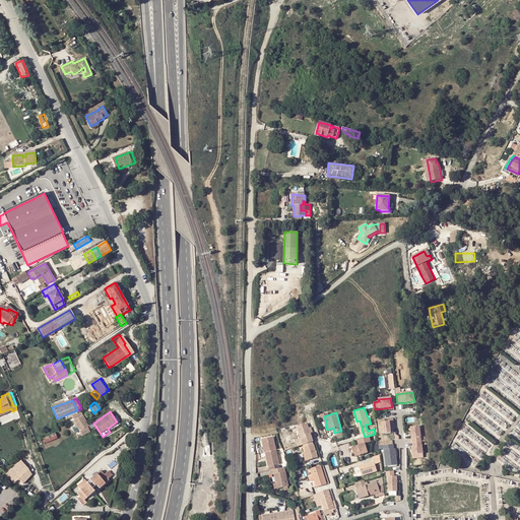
[(78,418),(73,420),(68,424),(72,431),(67,434),(82,429),(81,427),(81,426),(78,418)]
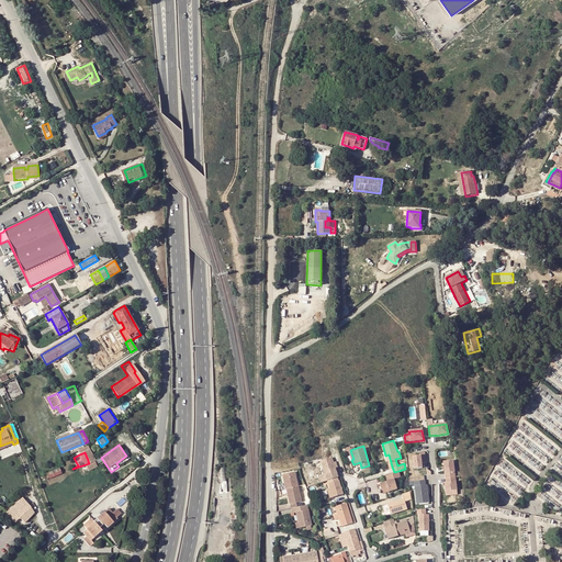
[(423,469),(420,456),(413,457),(414,469),(423,469)]
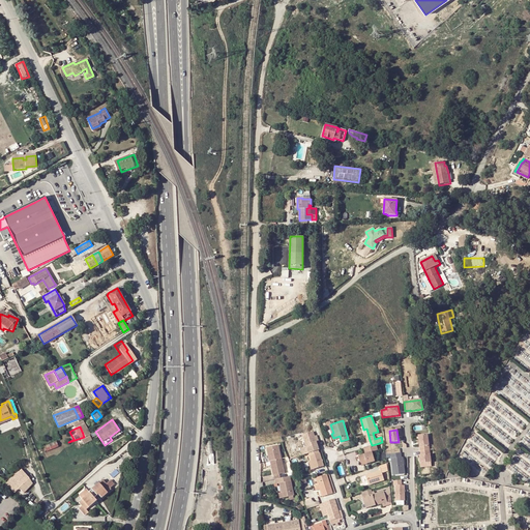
[(303,435),(306,446),(308,453),(310,453),(318,450),(319,450),(313,432),(303,435)]
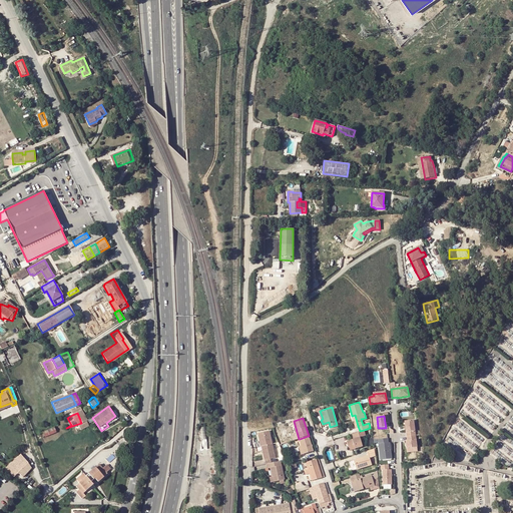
[(407,449),(417,448),(414,421),(405,422),(407,441),(406,441),(407,449)]
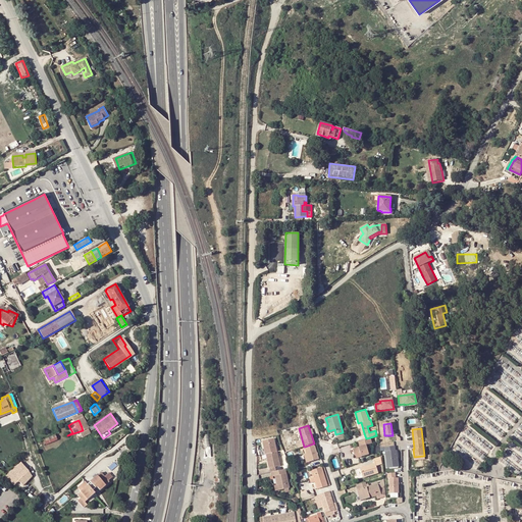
[(70,440),(84,433),(83,430),(67,435),(70,440)]
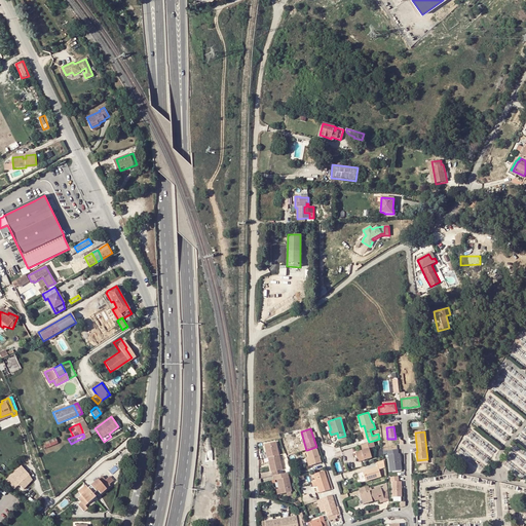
[(58,438),(45,442),(47,448),(60,443),(58,438)]
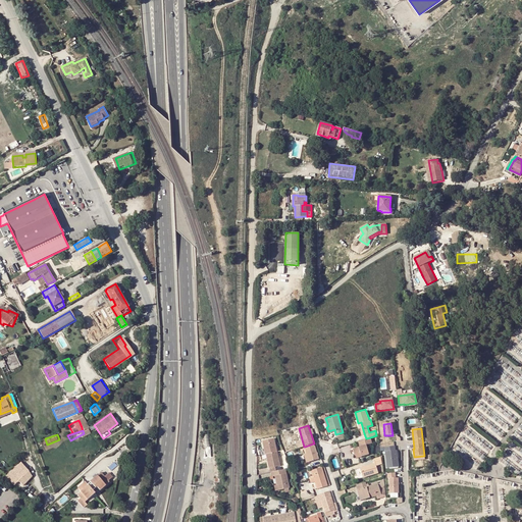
[(366,444),(371,442),(370,437),(366,438),(358,440),(360,446),(353,448),(356,457),(369,453),(366,444)]
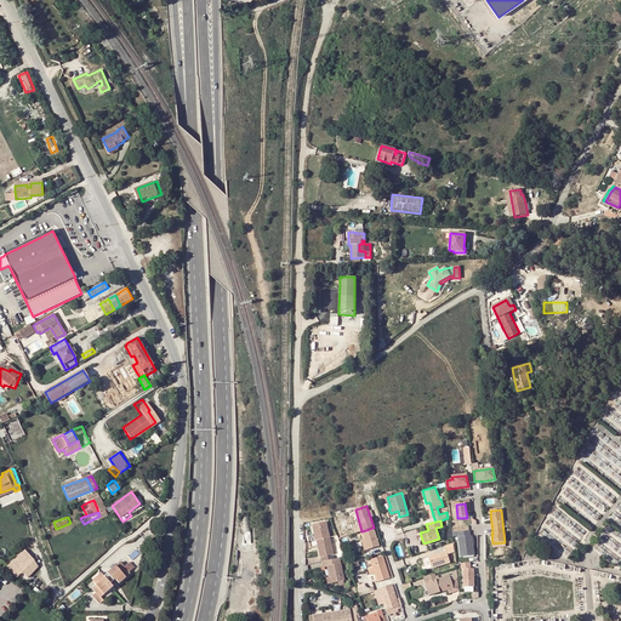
[(317,535),(309,536),(311,542),(330,539),(328,522),(314,525),(317,535)]
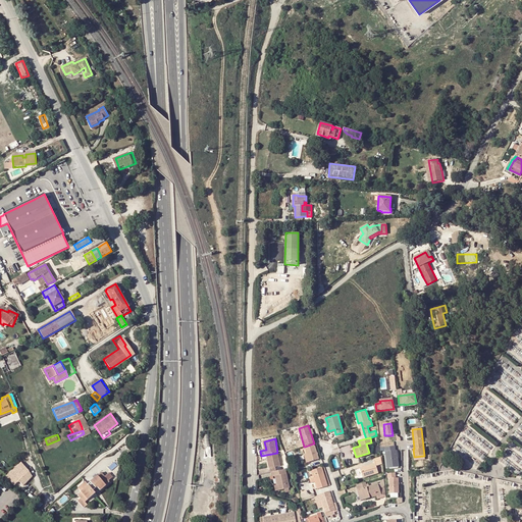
[(304,448),(306,454),(309,462),(319,459),(315,446),(314,447),(313,444),(305,447),(304,448)]
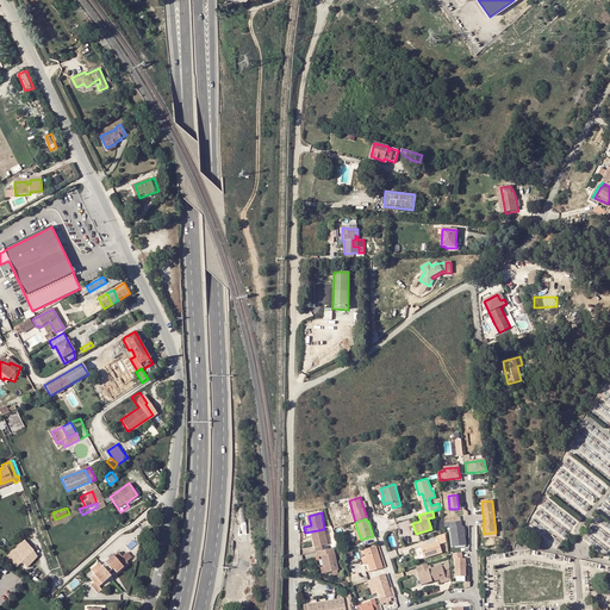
[(462,527),(461,522),(450,523),(450,528),(452,539),(454,539),(455,547),(466,546),(464,527),(462,527)]
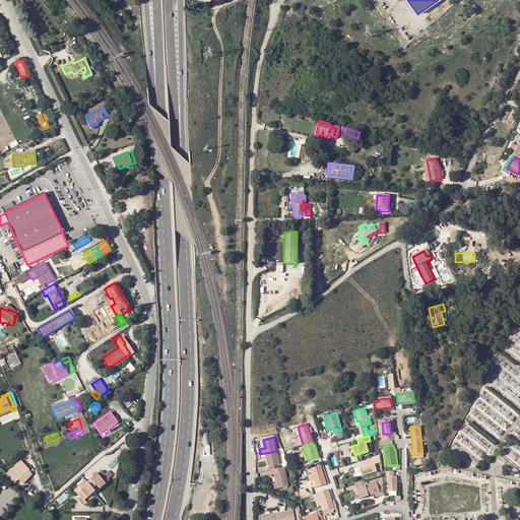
[(276,451),(260,454),(261,459),(267,458),(269,467),(279,464),(276,451)]
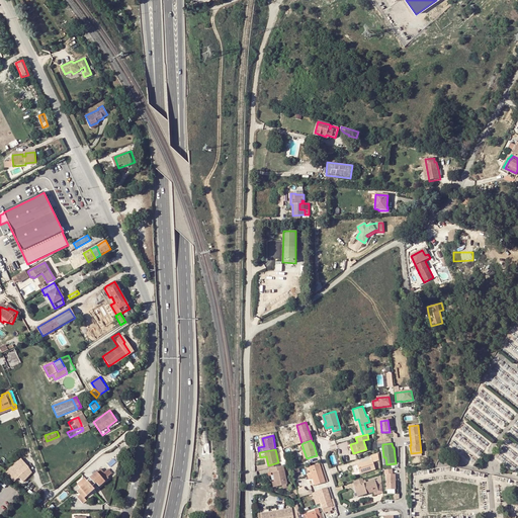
[(374,468),(372,461),(379,459),(377,452),(370,454),(371,458),(357,463),(360,472),(374,468)]
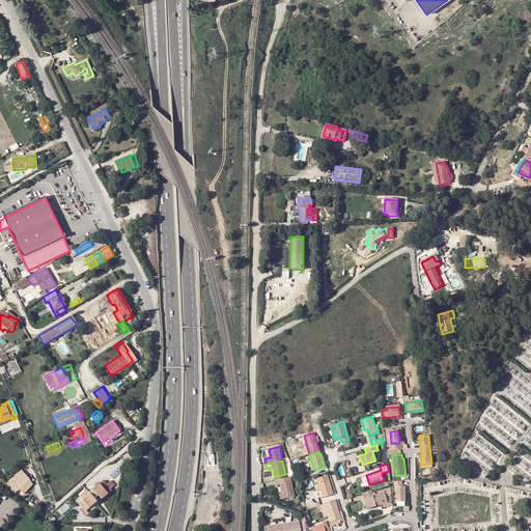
[(14,480),(17,483),(11,488),(16,492),(21,487),(25,492),(33,484),(22,472),(14,480)]
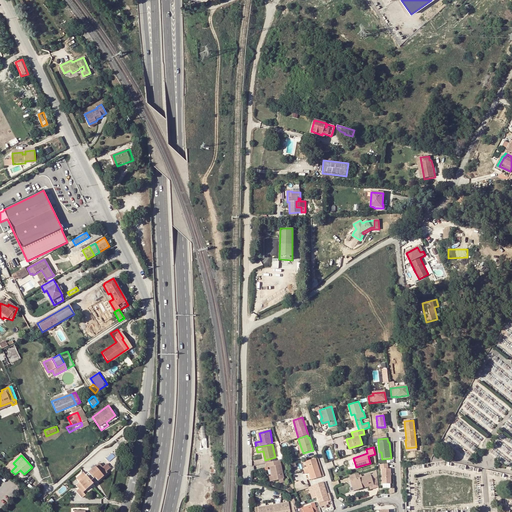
[(306,462),(308,468),(309,473),(311,480),(321,476),(316,459),(306,462)]
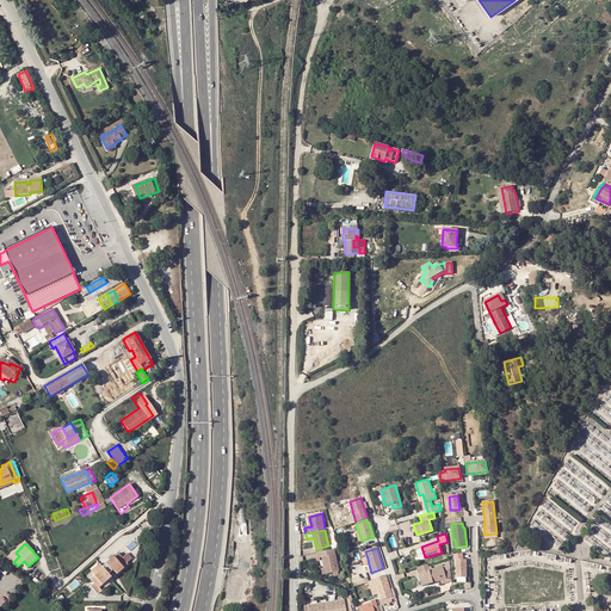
[(320,559),(322,557),(325,569),(327,568),(328,574),(339,572),(334,550),(319,554),(320,559)]
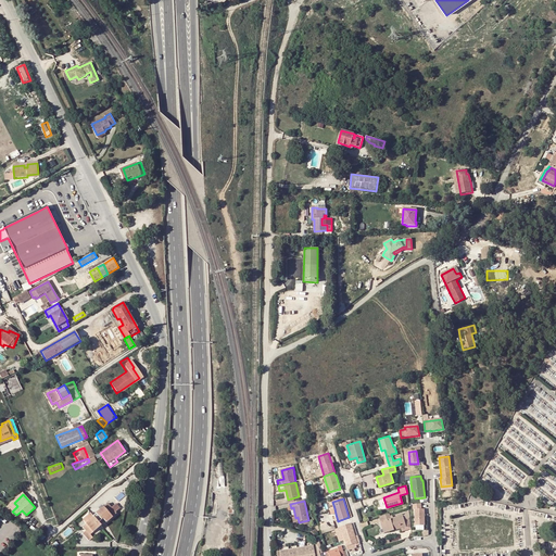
[(92,517),(97,522),(101,518),(105,522),(115,514),(114,513),(118,508),(115,504),(110,508),(106,504),(92,517)]
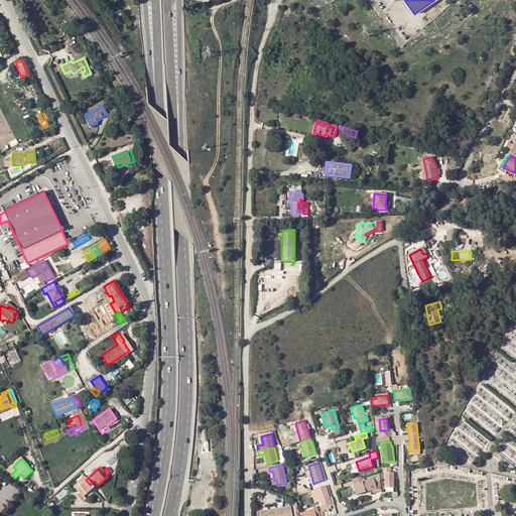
[(391,468),(383,469),(384,473),(385,473),(385,488),(394,488),(394,473),(391,473),(391,468)]
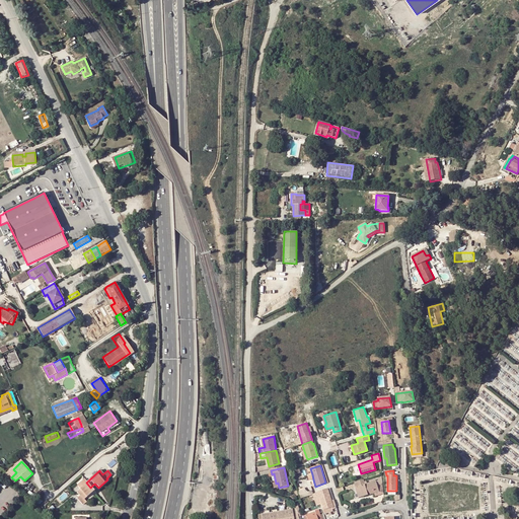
[(354,482),(356,487),(359,486),(362,496),(373,492),(379,490),(377,485),(375,479),(365,484),(363,478),(354,482)]
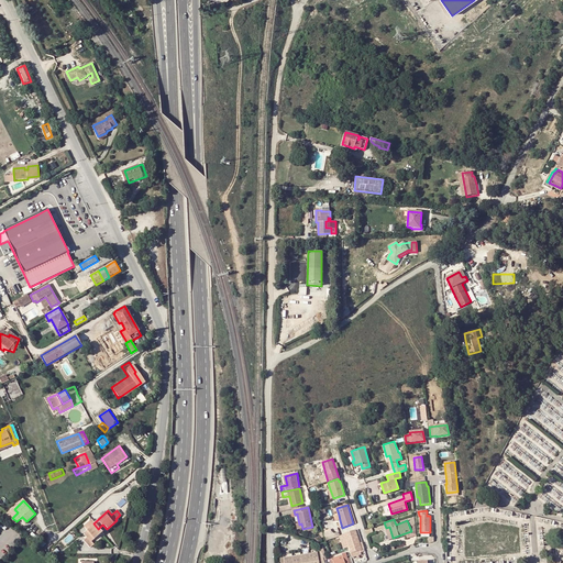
[(86,531),(94,523),(90,520),(83,527),(86,531)]
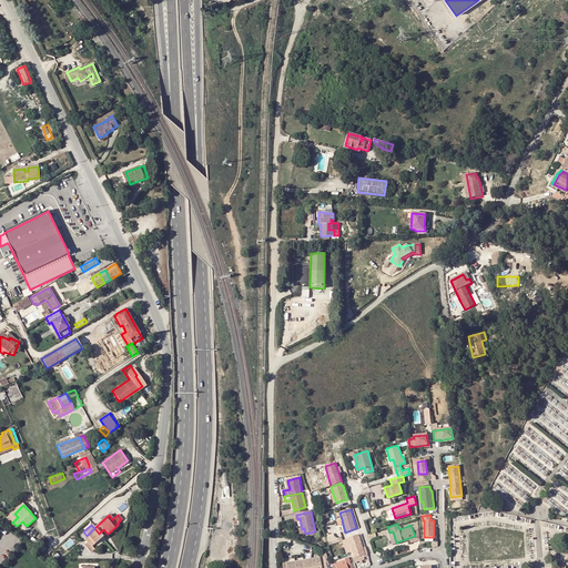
[(99,534),(94,528),(87,536),(83,538),(88,543),(84,546),(91,553),(94,550),(91,547),(102,537),(99,534)]
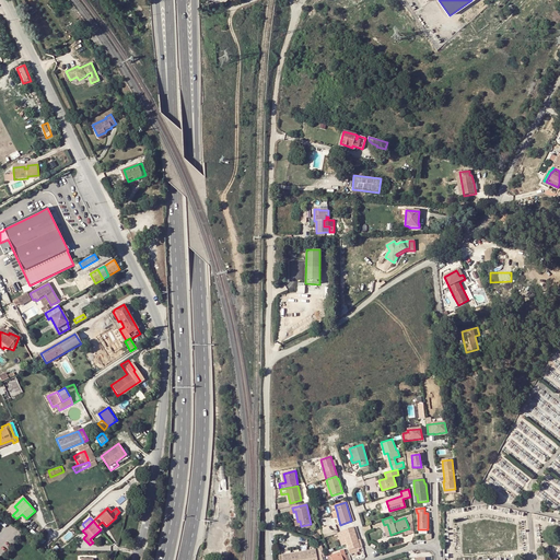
[(407,523),(409,528),(403,531),(404,536),(413,533),(412,522),(407,523)]
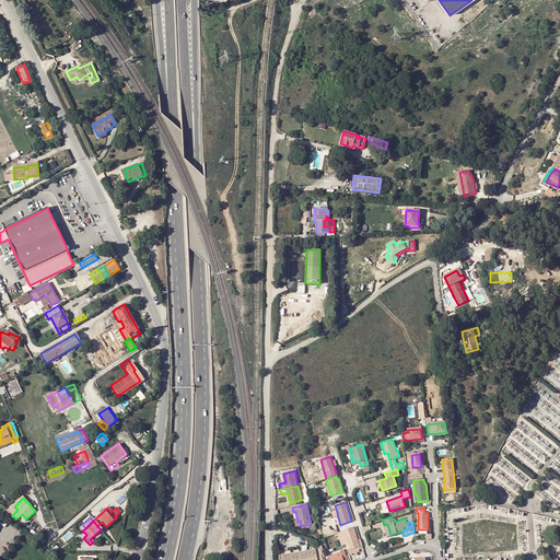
[(360,547),(353,527),(342,531),(349,550),(360,547)]
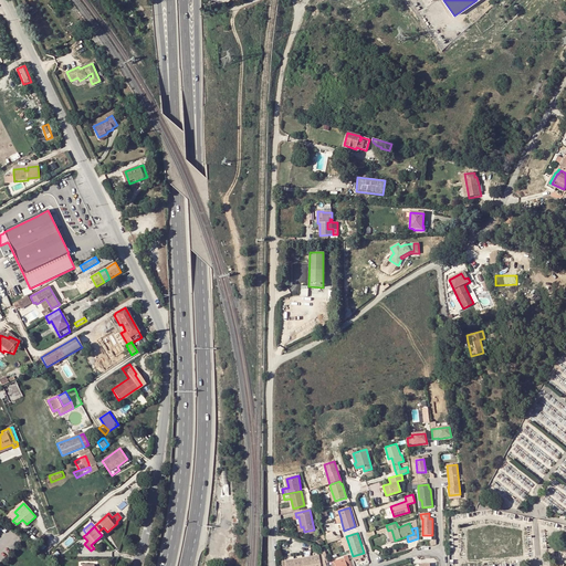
[(324,565),(323,555),(282,562),(282,565),(324,565)]
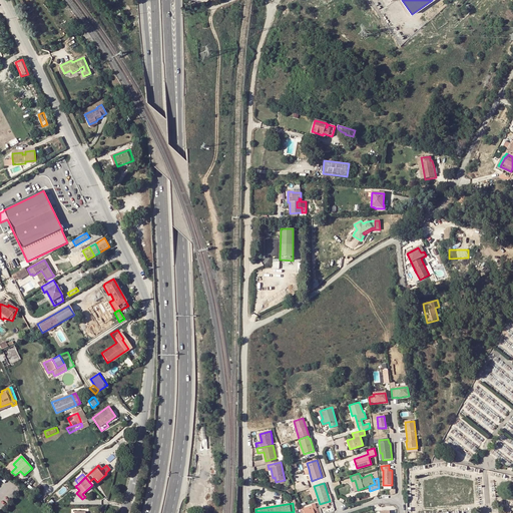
[(318,512),(316,503),(312,504),(313,506),(301,509),(301,512),(318,512)]
